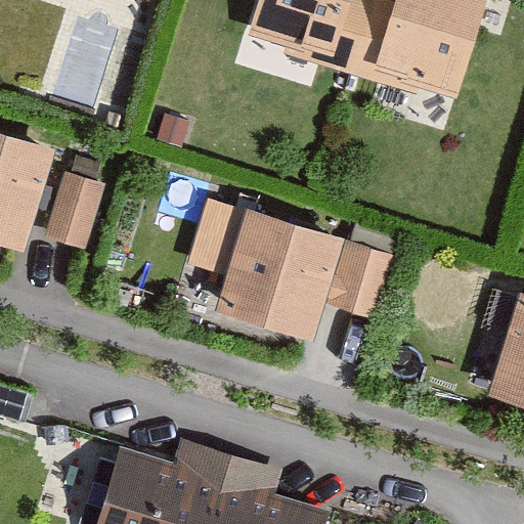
[(258,0),(249,33),(289,45),(286,52),(354,74),(377,0),(258,0)]
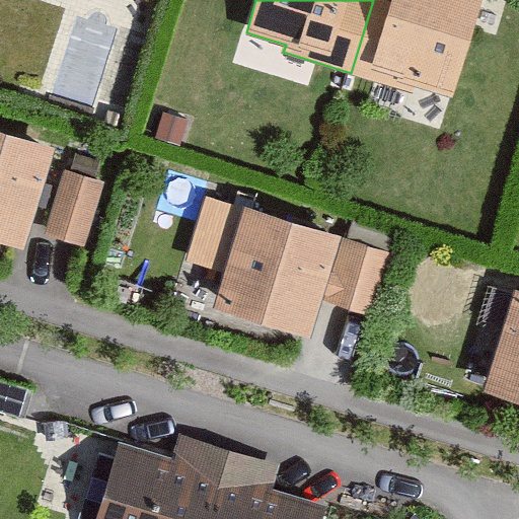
[(483,0),(373,0),(351,73),(415,92),(417,83),(454,94),(483,0)]
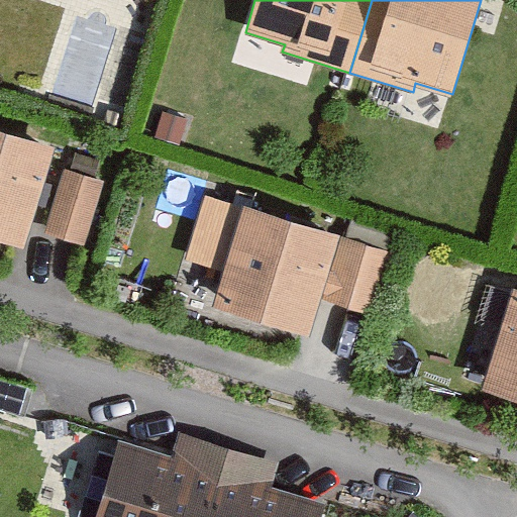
[(52,145),(0,128),(0,236),(19,243),(52,145)]
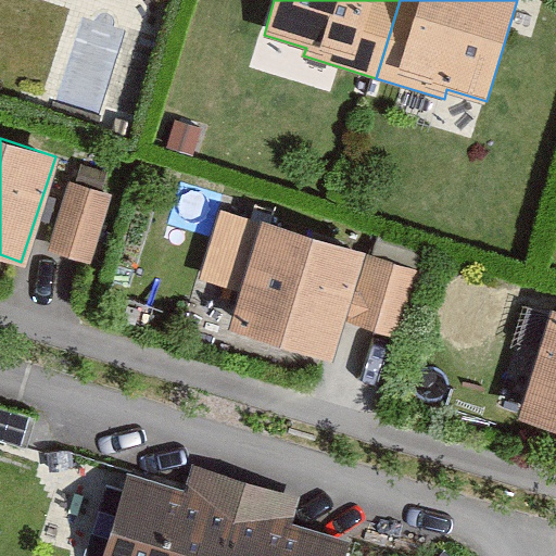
[(70,180),(48,251),(90,263),(112,193),(70,180)]
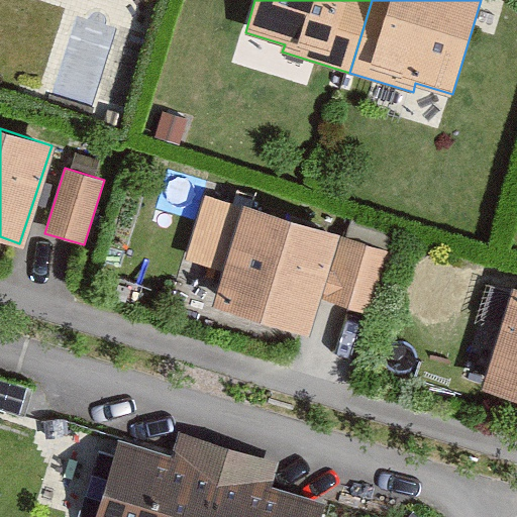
[(186,257),(224,270),(243,205),(205,194),(186,257)]
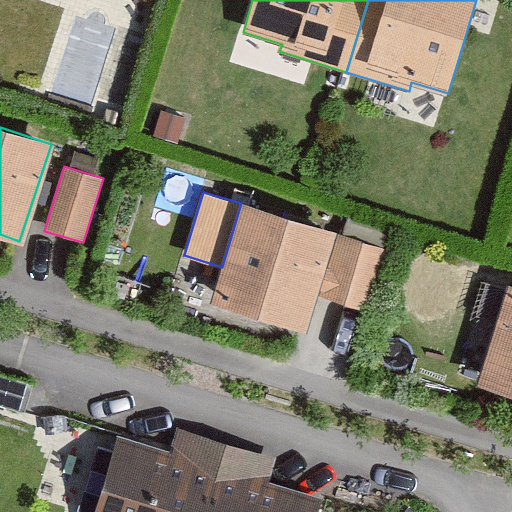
[(338,230),(241,201),(241,203),(222,267),(211,301),(308,330),(318,295),(337,233),(338,230)]
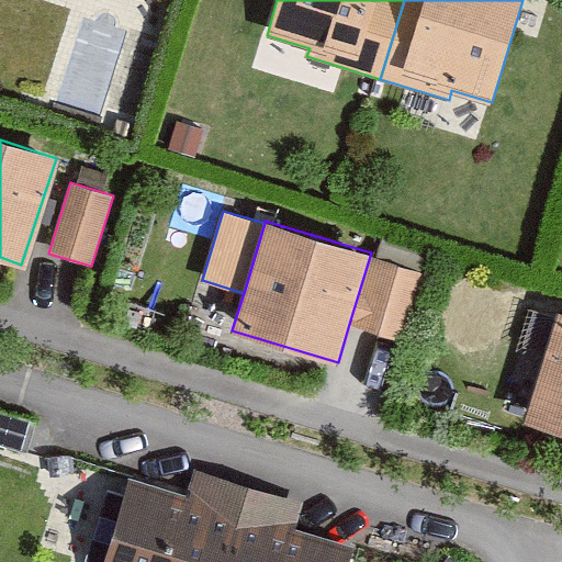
[(370,256),(349,324),(408,341),(429,273),(370,256)]
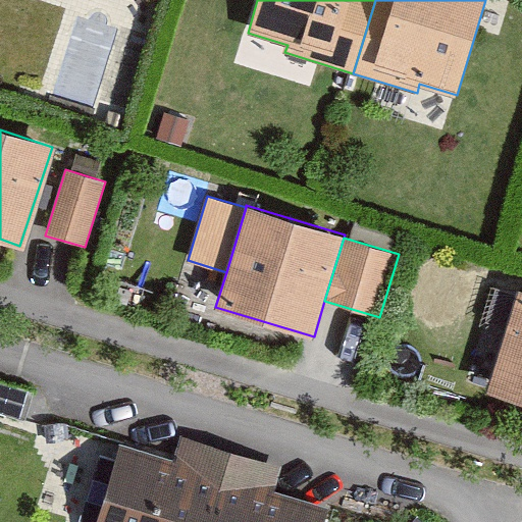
[(521,288),(518,286),(487,392),(521,402),(521,288)]
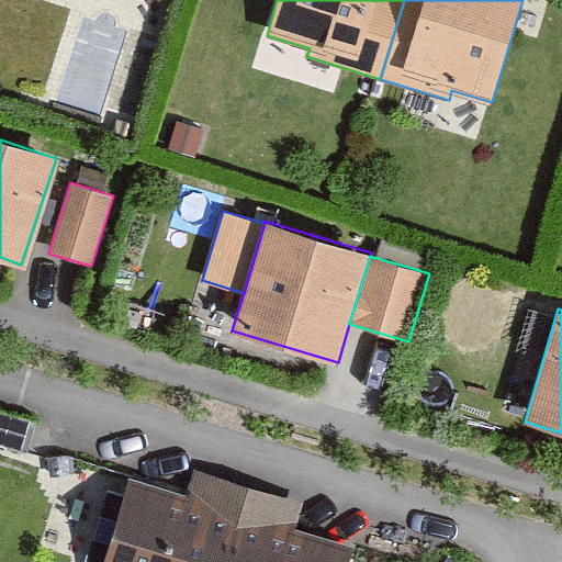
[(0,444),(27,452),(36,422),(0,411),(0,444)]
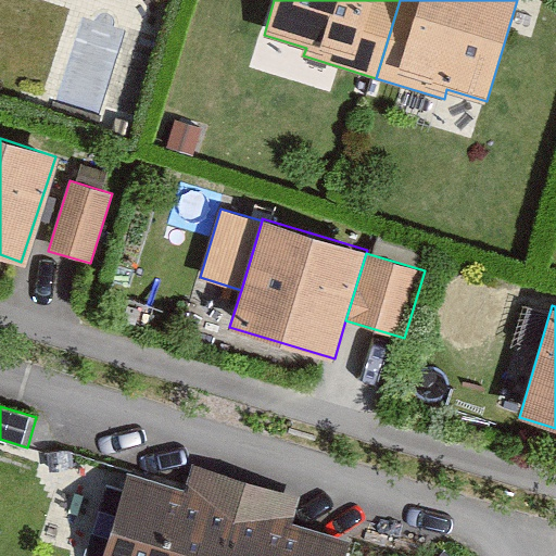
[(192,498),(135,481),(111,555),(353,555),(355,548),(298,530),(306,502),(201,470),(192,498)]
